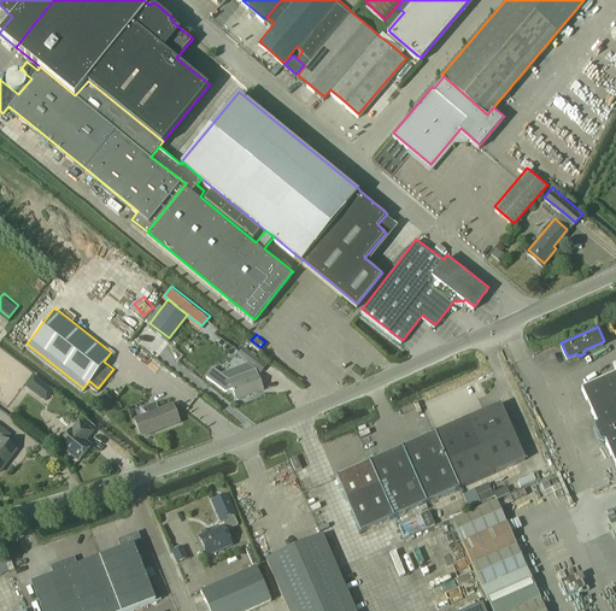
[(254,363),(259,356),(245,345),(239,352),(254,363)]
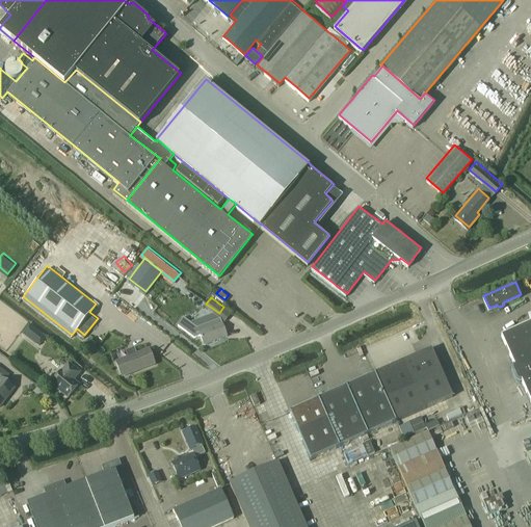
[(228,333),(222,319),(221,315),(197,324),(184,314),(178,322),(194,335),(202,332),(205,342),(228,333)]
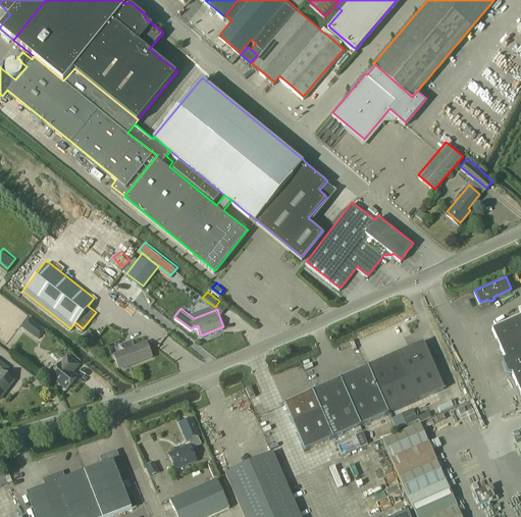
[(492,326),(505,354),(503,355),(502,357),(503,360),(509,371),(511,372),(513,372),(520,390),(520,313),(492,326)]
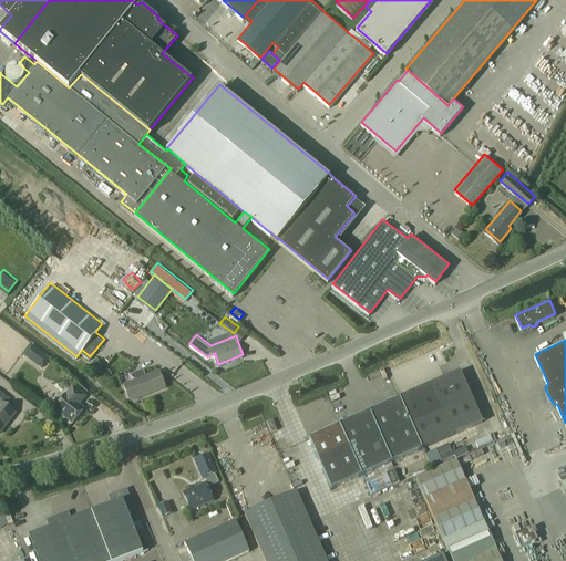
[(26,350),(43,364),(50,355),(32,341),(26,350)]
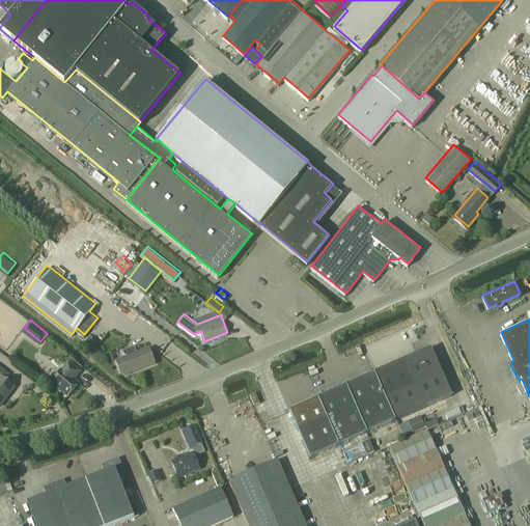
[(83,343),(90,350),(96,340),(90,335),(83,343)]
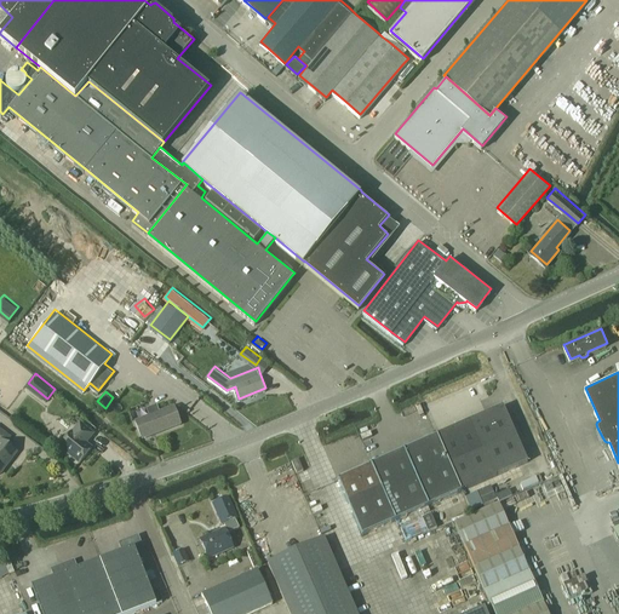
[(175,402),(160,408),(136,417),(143,435),(182,420),(175,402)]
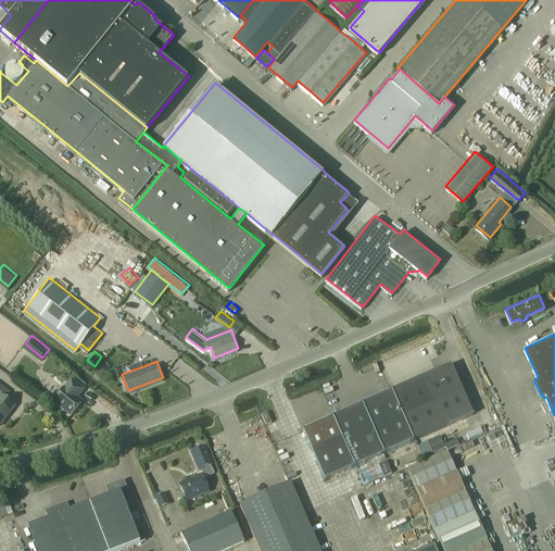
[(452,361),(303,426),(325,476),(474,411),(452,361)]
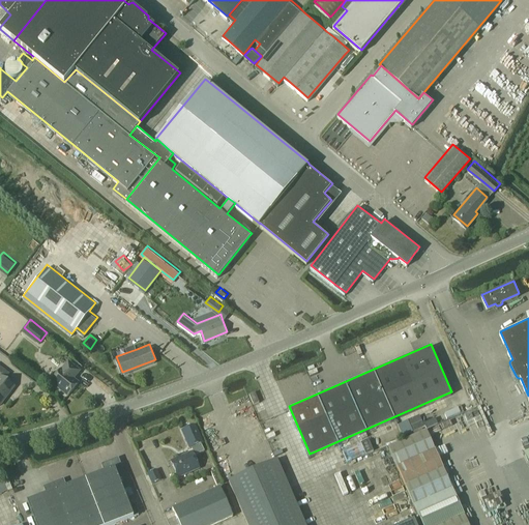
[(68,358),(62,366),(52,379),(68,392),(79,380),(74,376),(80,368),(68,358)]
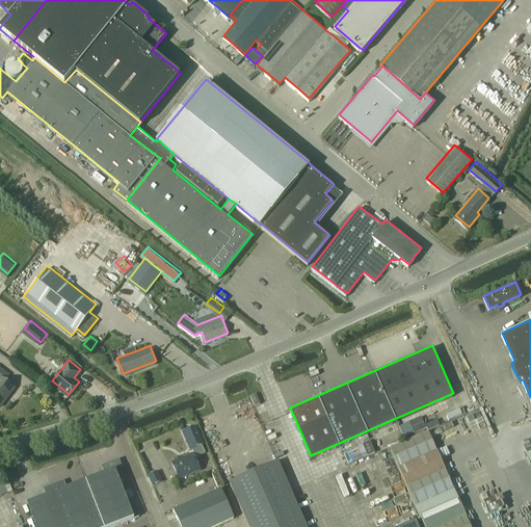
[(1,374),(0,375),(0,402),(1,403),(16,385),(6,377),(10,371),(0,363),(0,372),(1,374)]
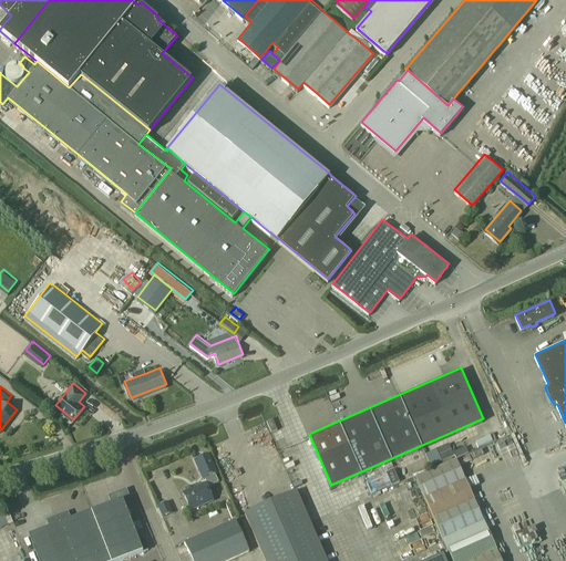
[(271,428),(278,426),(274,415),(267,417),(271,428)]
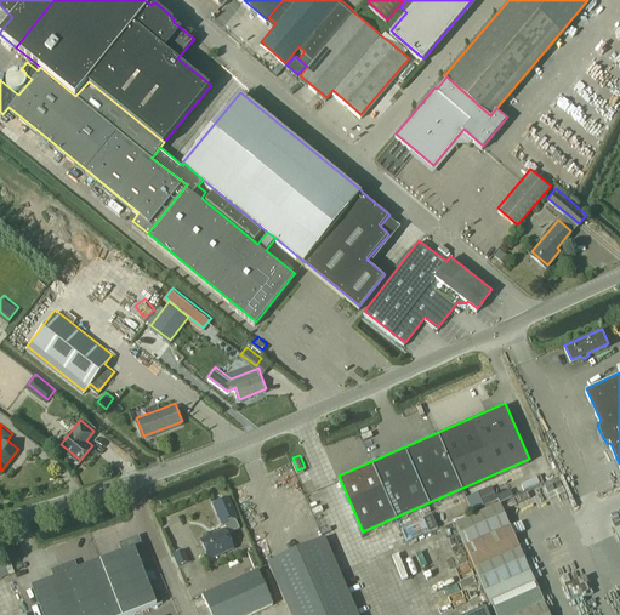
[(540,480),(538,474),(522,480),(524,487),(540,480)]
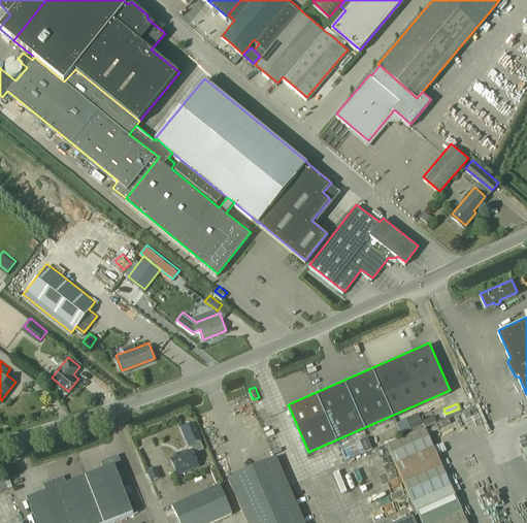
[(422,418),(419,410),(407,414),(413,426),(424,421),(425,423),(437,418),(434,412),(424,417),(424,418),(422,418)]
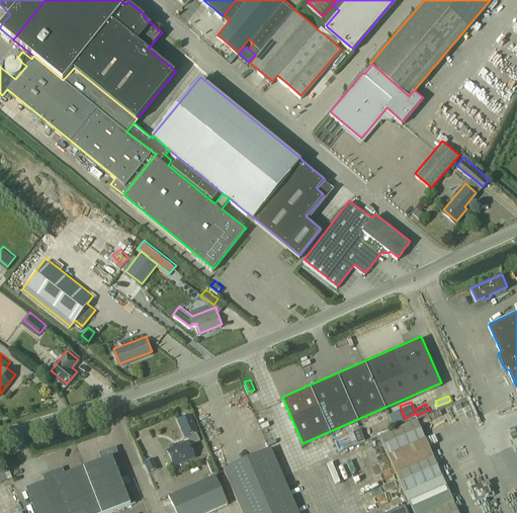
[(390,423),(383,409),(364,418),(370,432),(390,423)]
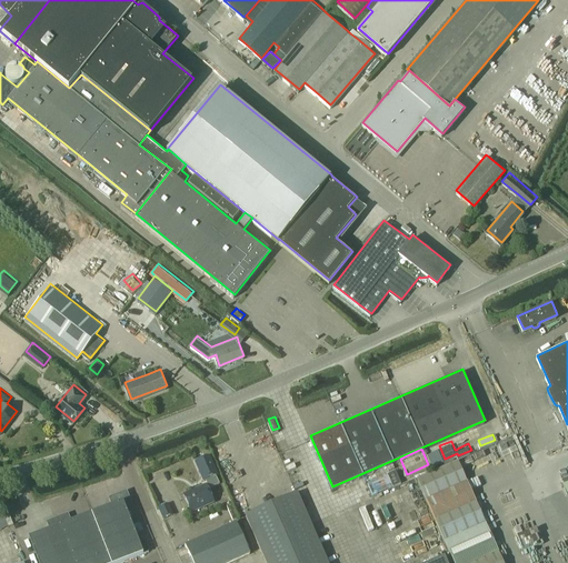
[(205,476),(207,476),(217,472),(218,471),(210,452),(197,459),(205,476)]
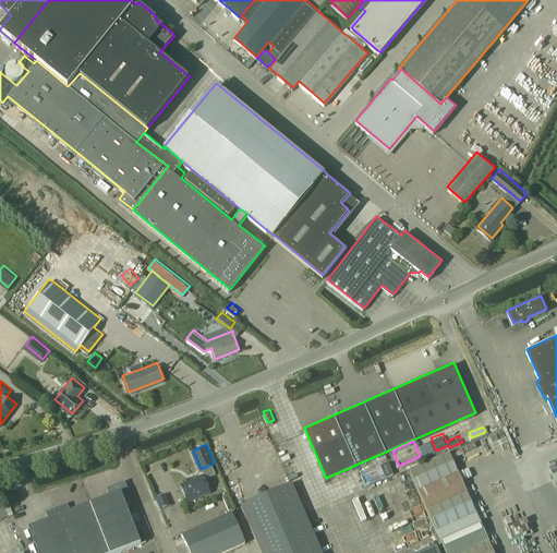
[(410,467),(419,488),(447,552),(496,552),(459,469),(450,448),(410,467)]
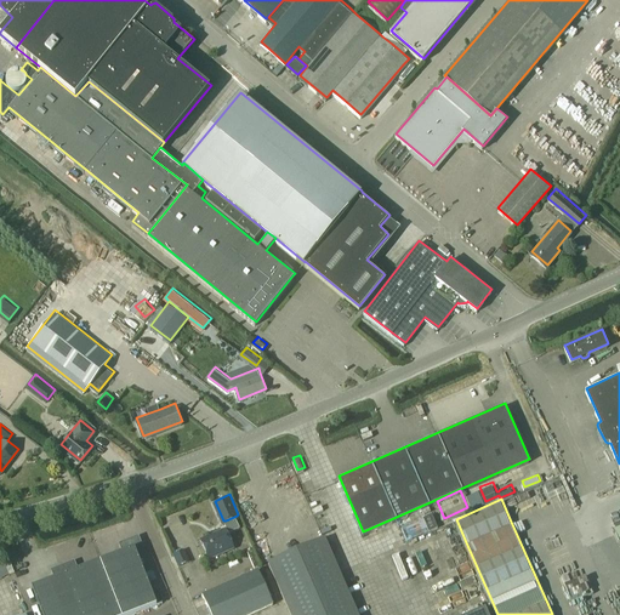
[(240,524),(237,516),(226,520),(227,524),(202,536),(210,554),(234,544),(228,529),(240,524)]
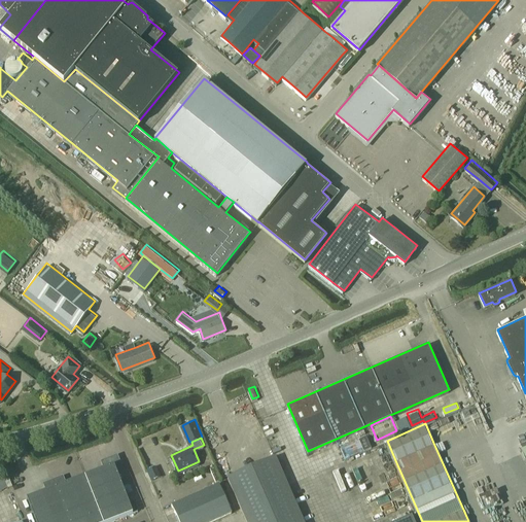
[(380,463),(392,457),(387,447),(375,453),(380,463)]
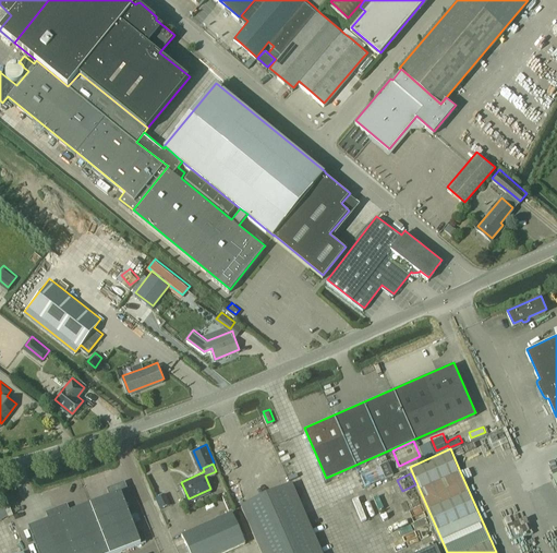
[(29,525),(39,552),(108,552),(142,540),(124,495),(131,493),(125,478),(108,484),(110,493),(71,508),(68,501),(47,508),(50,517),(29,525)]
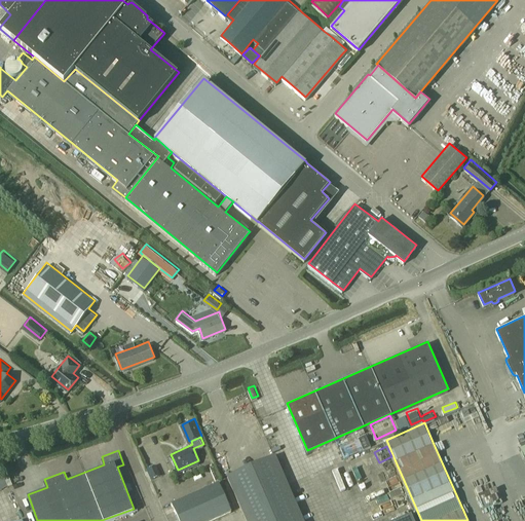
[(239,469),(228,474),(248,520),(304,520),(288,481),(275,453),(274,453),(239,469)]
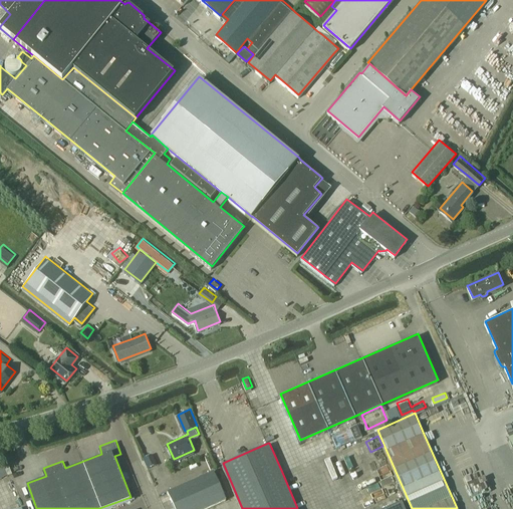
[(153,451),(144,455),(144,456),(148,466),(158,462),(153,451)]
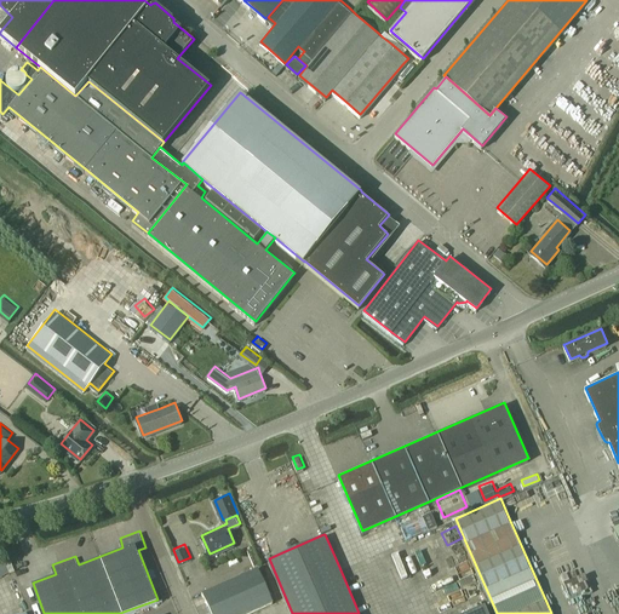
[(256,545),(250,547),(254,561),(261,558),(256,545)]
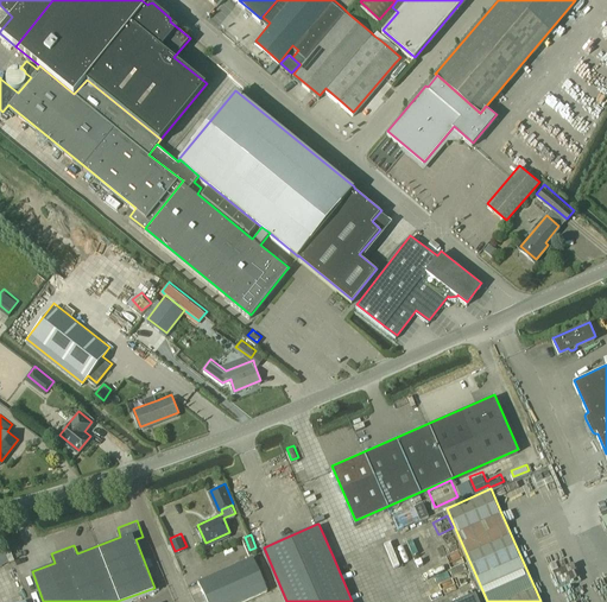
[(253,555),(198,580),(208,600),(202,601),(234,601),(269,588),(253,555)]
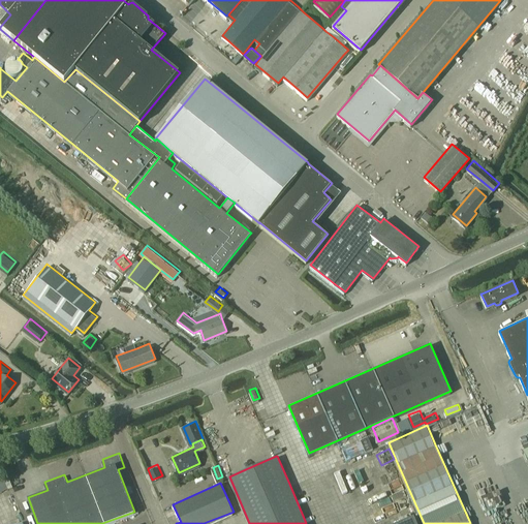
[(417,523),(414,515),(393,523),(417,523)]
